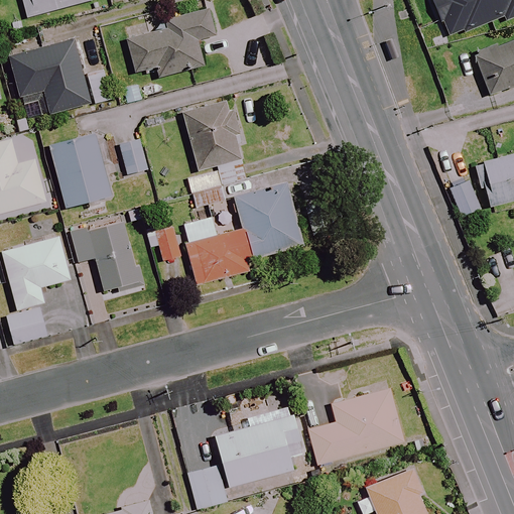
[(22,0),(27,18),(90,0),(22,0)]
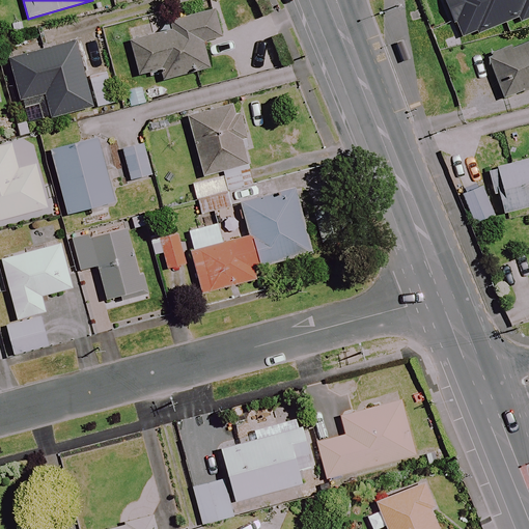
[(481,0),(493,26),(528,11),(528,0),(481,0)]
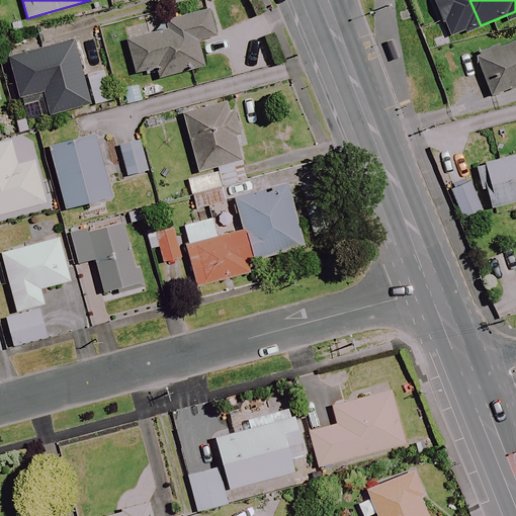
[(215,35),(207,9),(167,20),(170,28),(126,39),(136,73),(158,67),(161,77),(205,65),(198,39),(215,35)]
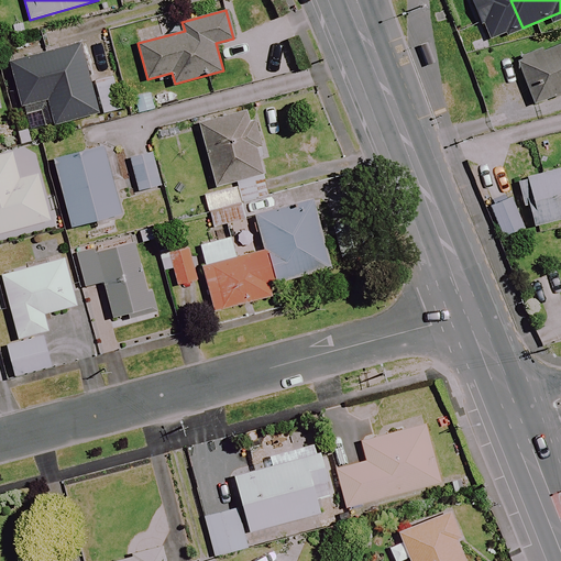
[(560,41),(516,56),(532,102),(560,92),(560,41)]
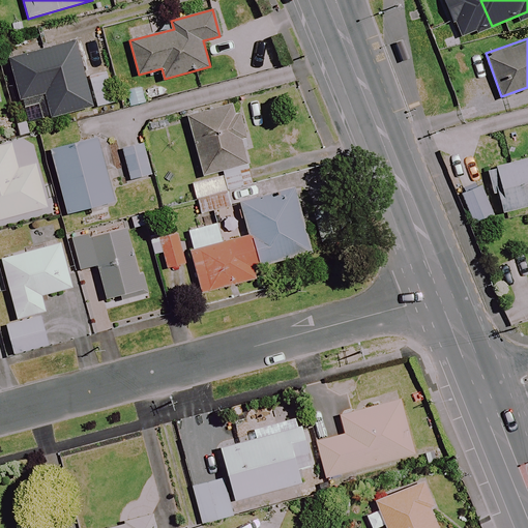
[(93,107),(87,78),(79,40),(9,56),(20,104),(45,98),(48,117),(93,107)]
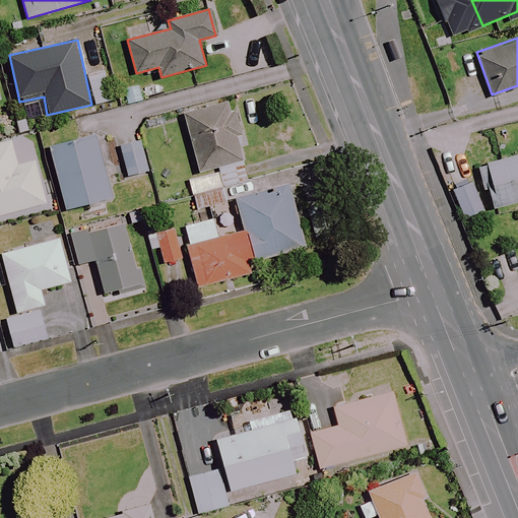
[(85,76),(91,105),(113,100),(106,71),(85,76)]
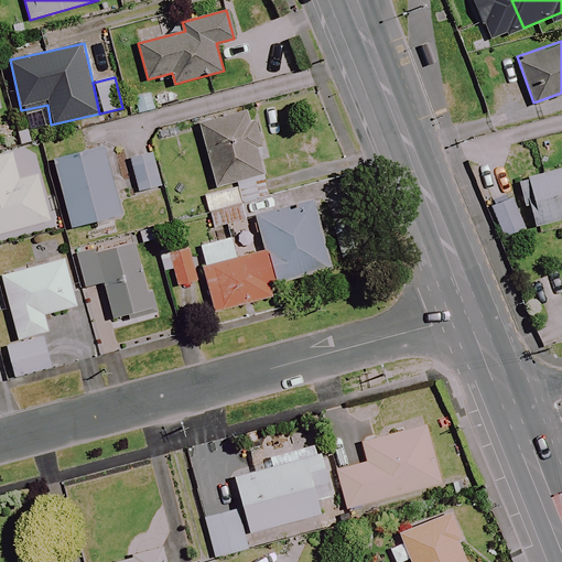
[(157,108),(151,93),(128,100),(133,115),(157,108)]
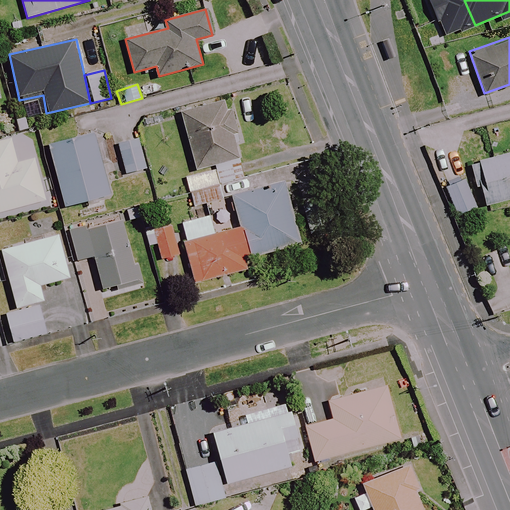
[(228,100),(182,111),(195,169),(242,157),(228,100)]
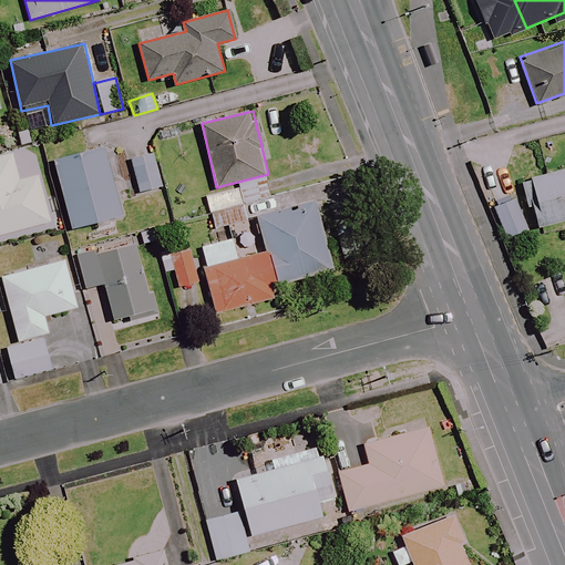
[(72,228),(121,215),(102,147),(53,161),(72,228)]
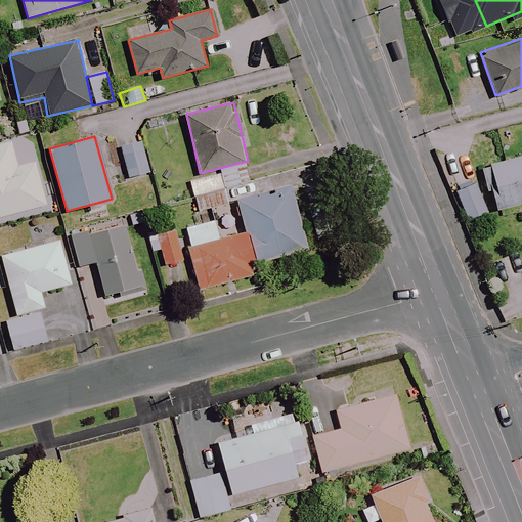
[(0,216),(48,204),(37,161),(17,166),(11,141),(0,143),(0,216)]
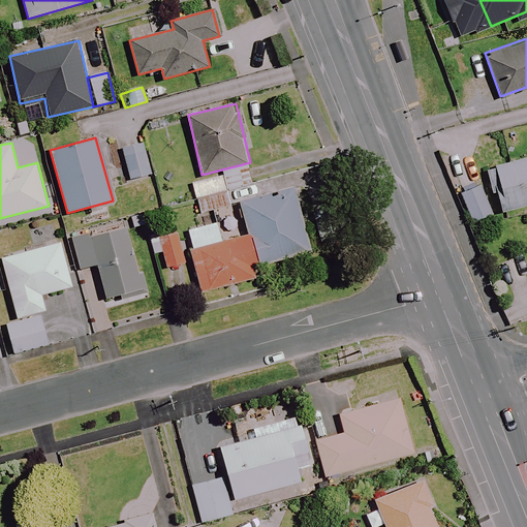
[(151,174),(143,144),(123,149),(130,179),(151,174)]
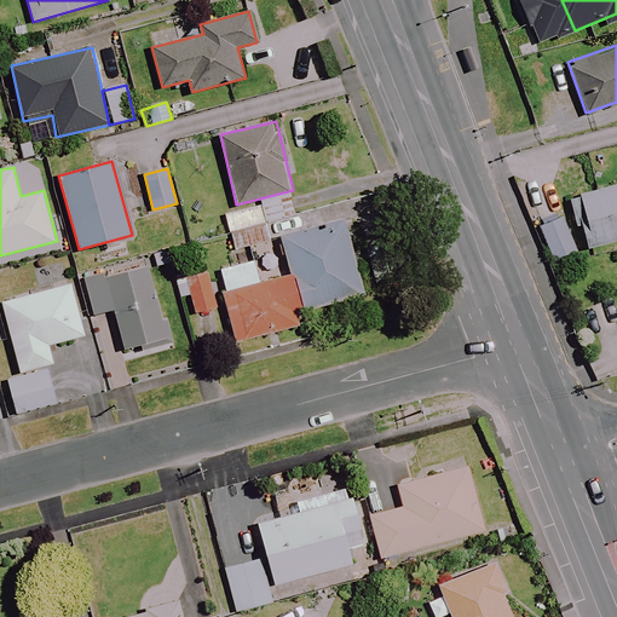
[(616,184),(615,185),(574,196),(588,247),(616,240),(616,184)]
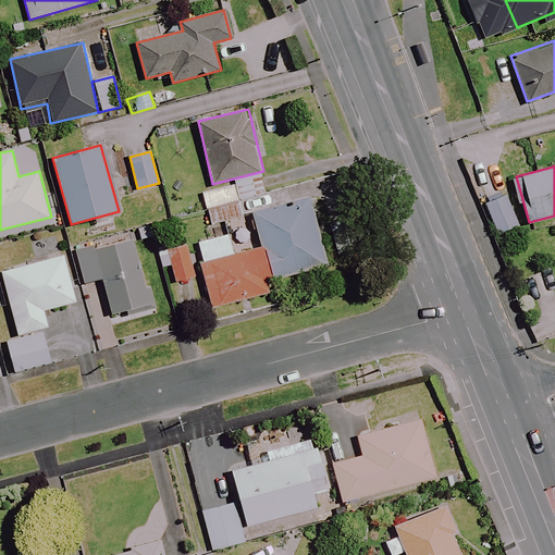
[(262,177),(234,185),(202,194),(211,224),(242,216),(237,199),(266,192),(262,177)]
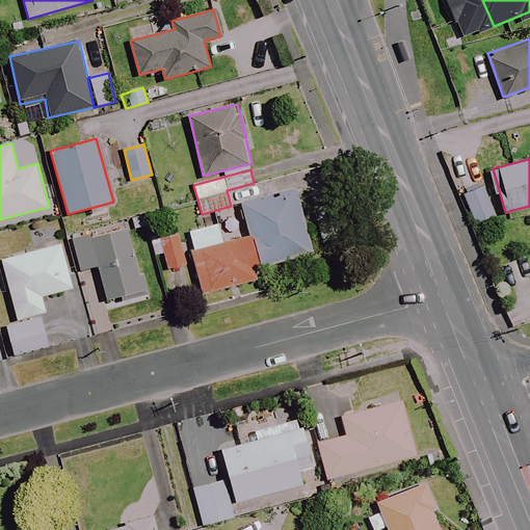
[(312,254),(295,187),(239,201),(248,237),(223,243),(218,222),(187,231),(204,293),(258,279),(255,268),(312,254)]
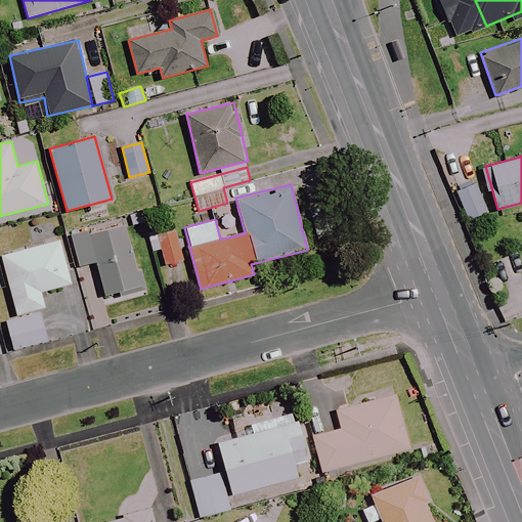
[(488,212),(478,184),(458,191),(468,219),(488,212)]
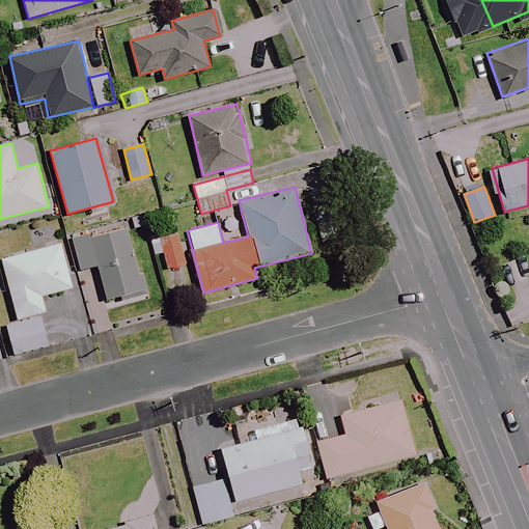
[(151,297),(132,223),(73,240),(81,270),(96,265),(108,308),(151,297)]
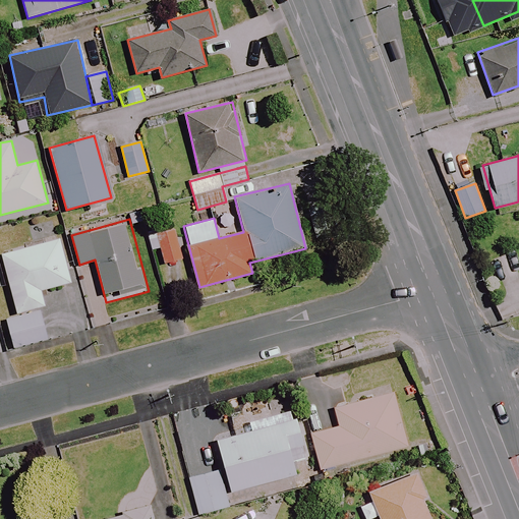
[(174,227),(150,233),(155,251),(160,249),(164,264),(182,258),(174,227)]
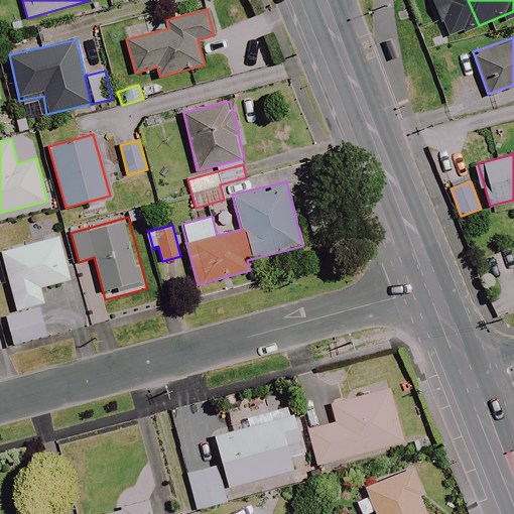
[(40,286),(71,279),(62,250),(58,236),(1,251),(16,308),(44,301),(40,286)]
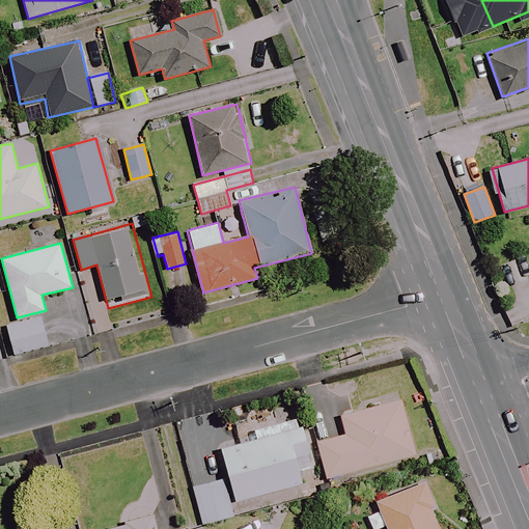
[(50,344),(42,315),(6,326),(14,355),(50,344)]
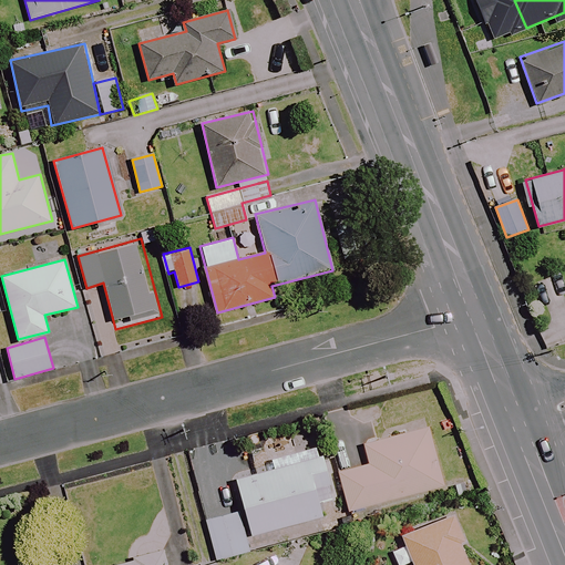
[(443,485),(428,427),(365,443),(369,463),(339,471),(349,510),(443,485)]
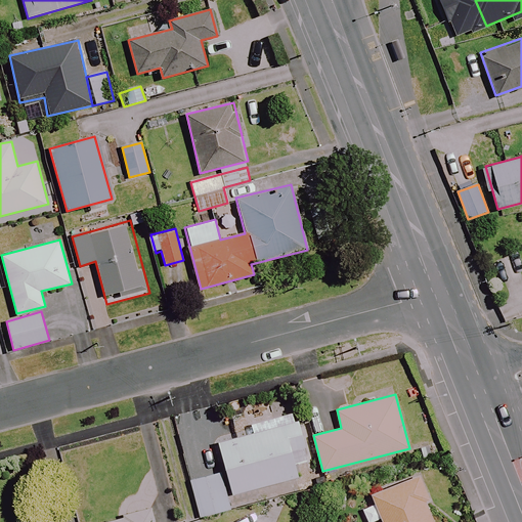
[(218,442),(232,493),(297,476),(294,464),(308,460),(295,411),(251,423),(254,432),(218,442)]
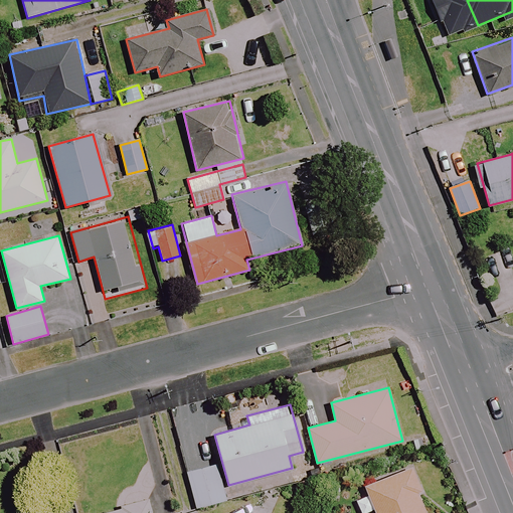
[(226,500),(217,463),(187,471),(196,508),(226,500)]
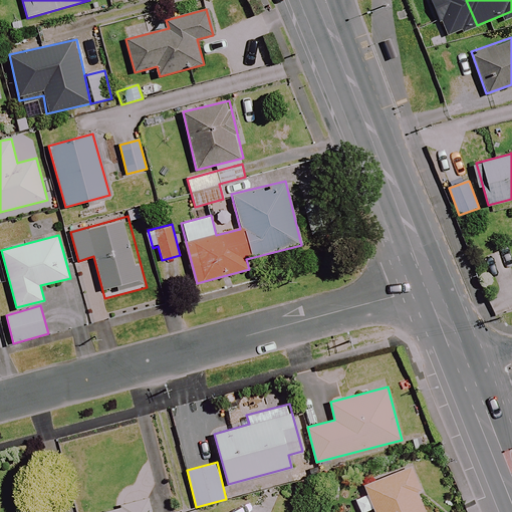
[(426,496),(415,465),(364,482),(374,511),(425,511),(421,498),(426,496)]
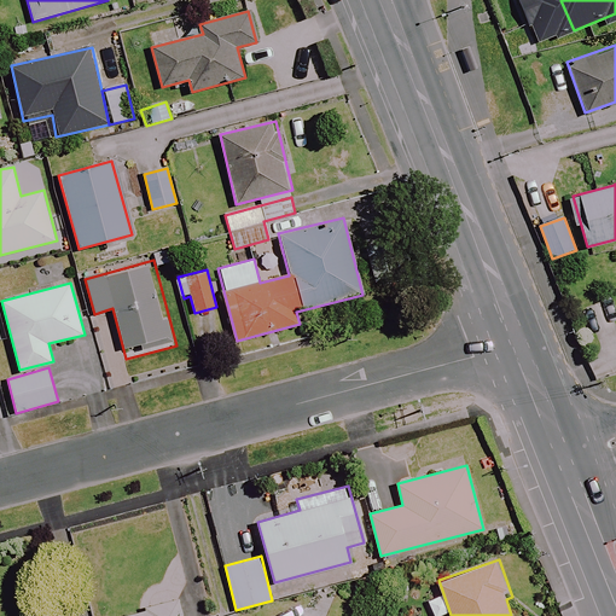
[(182,615),(179,600),(117,615),(182,615)]
